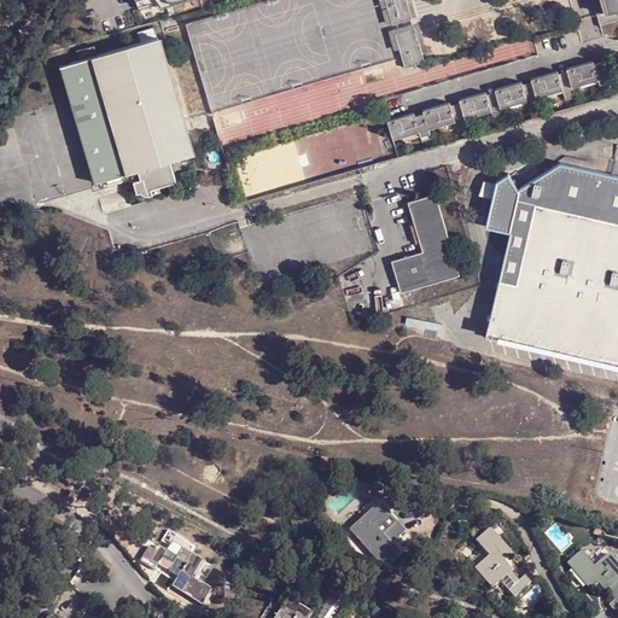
[(406,0),(385,0),(394,29),(413,23),(406,0)]
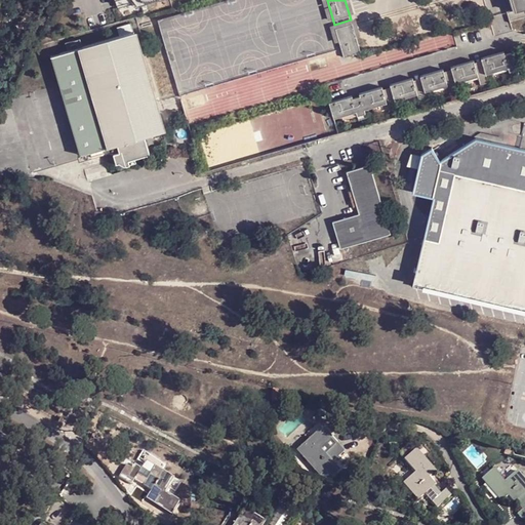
[(524,0),(512,0),(513,2),(505,5),(511,28),(524,24),(524,0)]
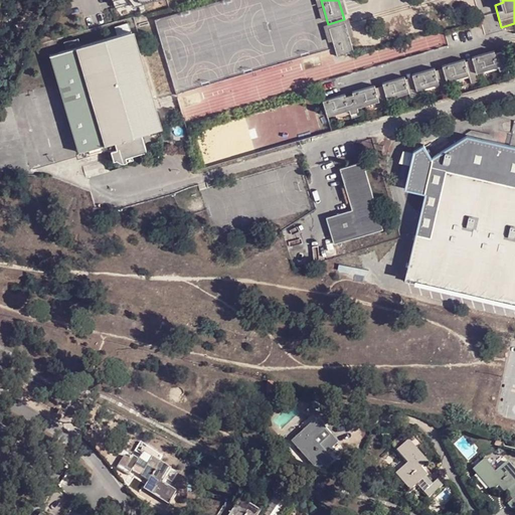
[(346,27),(330,31),(338,60),(354,56),(346,27)]
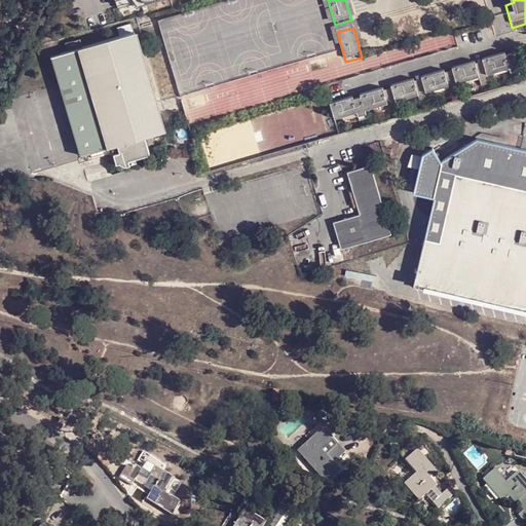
[(54,53),(51,55),(79,156),(111,147),(118,145),(120,151),(114,153),(116,162),(119,161),(124,164),(129,163),(128,159),(150,153),(145,137),(162,133),(135,32),(84,45),(70,49),(61,52),(54,53)]
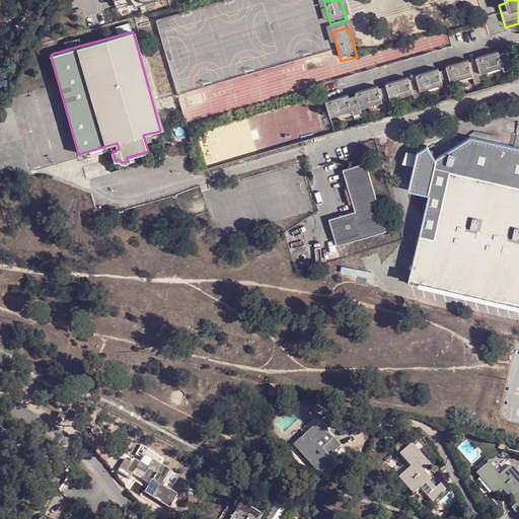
[(69,49),(83,45),(81,38),(67,42),(69,49)]
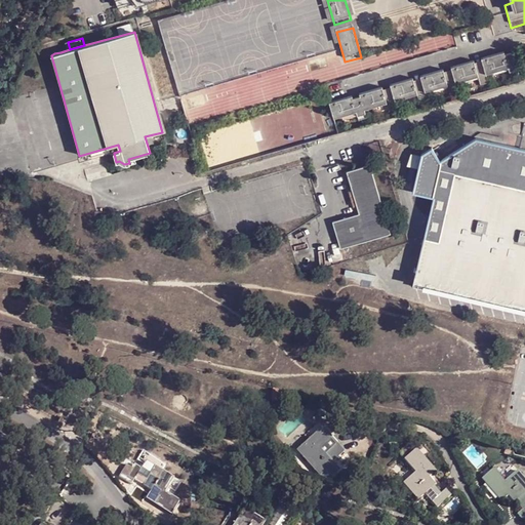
[(480,58),(481,62),(485,75),(508,69),(510,77),(518,74),(512,53),(505,55),(503,52),(480,58)]
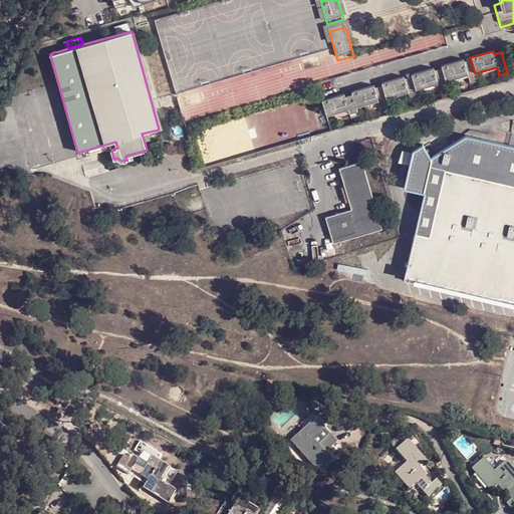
[(440,66),(441,69),(445,81),(467,75),(470,84),(477,82),(475,73),(471,60),(464,62),(463,59),(440,66)]
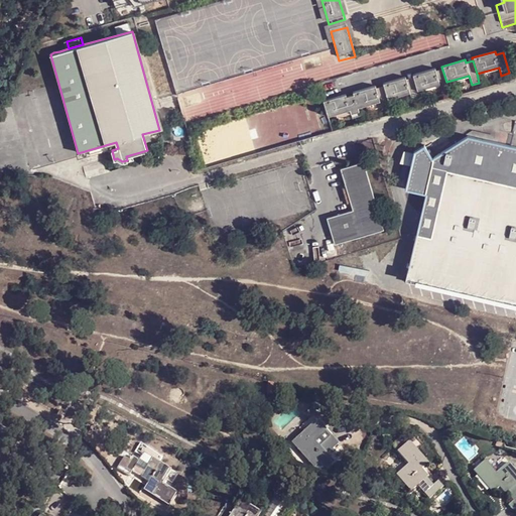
[(411,76),(412,78),(415,91),(438,85),(440,93),(448,91),(446,82),(442,70),(435,72),(434,69),(411,76)]
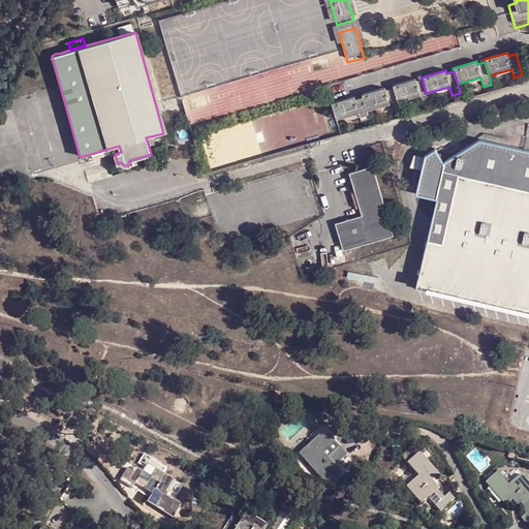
[(392,86),(393,89),(397,101),(418,95),(422,104),(429,102),(426,93),(423,80),(415,82),(414,80),(392,86)]
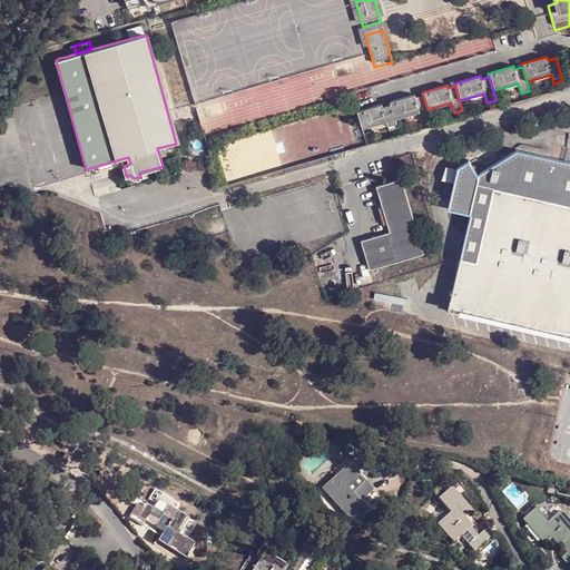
[(387,102),(389,105),(393,119),(418,112),(421,121),(430,119),(428,109),(423,96),(414,98),(414,95),(387,102)]
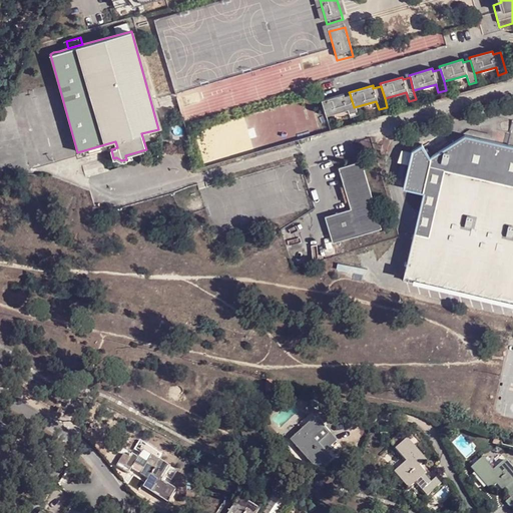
[(342,94),(320,100),(324,115),(347,109),(349,117),(356,116),(354,107),(350,94),(343,96),(342,94)]
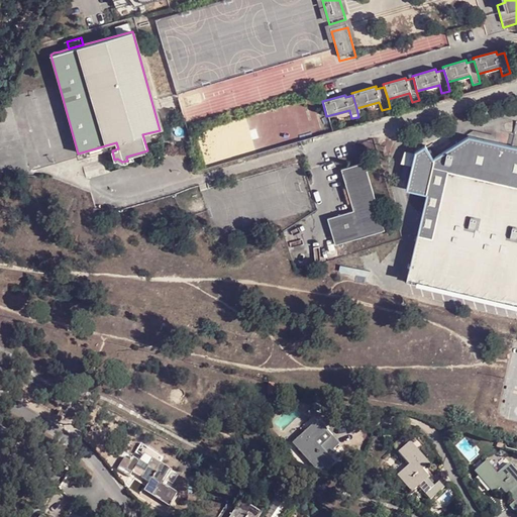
[(516,147),(468,136),(432,160),(424,147),(413,153),(404,192),(423,196),(404,283),(516,309),(516,147)]
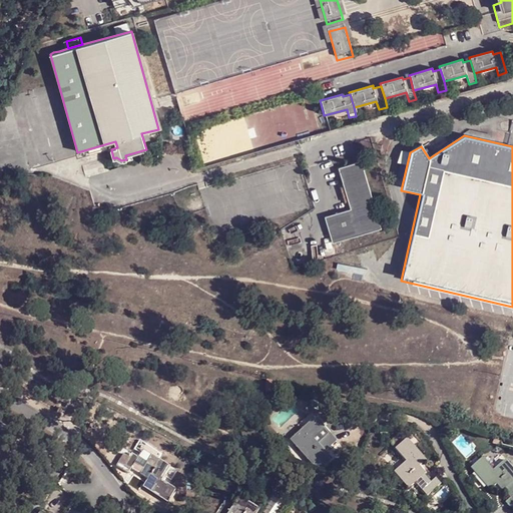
[(108,143),(77,152),(79,158),(109,149),(108,143)]
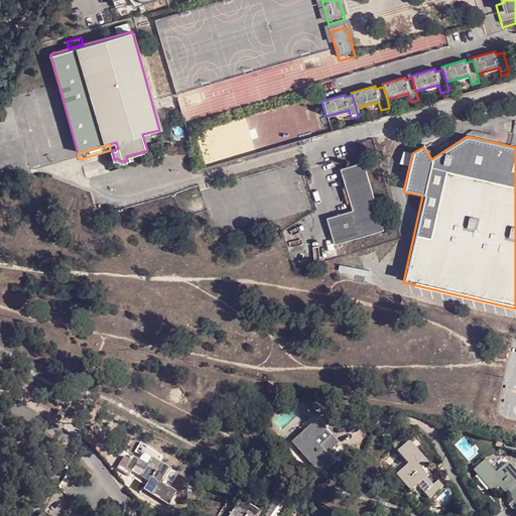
[(382,232),(362,163),(338,170),(344,188),(348,205),(350,212),(324,220),(332,246),(382,232)]
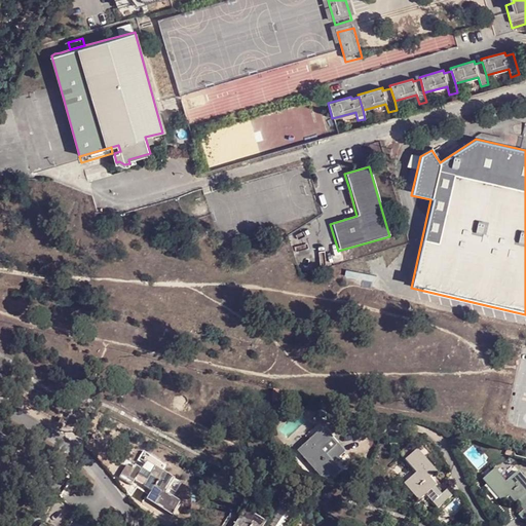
[(294,403),(295,396),(276,391),(275,403),(284,404),(284,401),(294,403)]
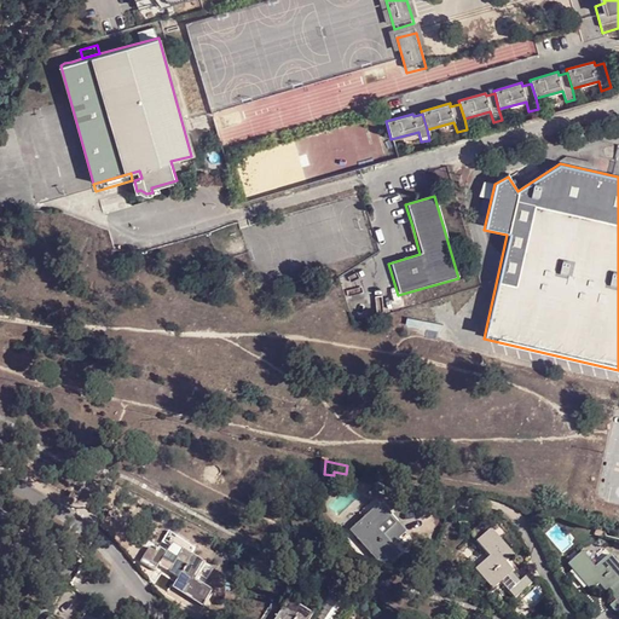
[(376,559),(405,533),(380,504),(352,531),(376,559)]
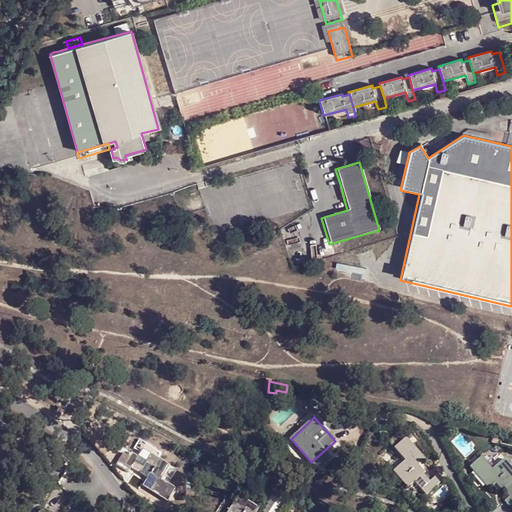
[(405,438),(393,447),(405,462),(393,471),(405,486),(412,480),(422,472),(417,467),(424,462),(405,438)]
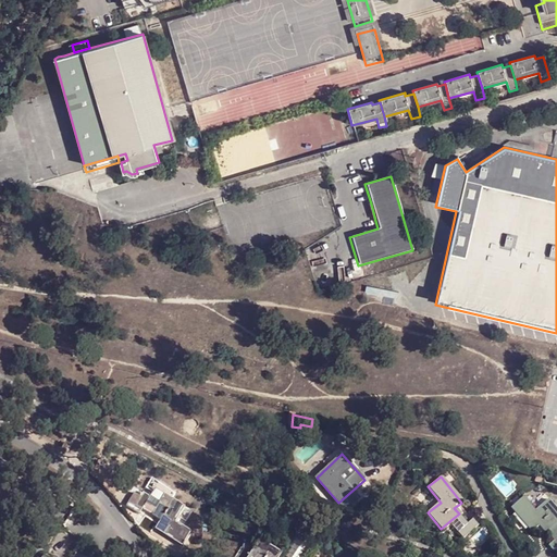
[(145,495),(135,511),(141,516),(145,509),(155,515),(161,505),(151,498),(145,495)]
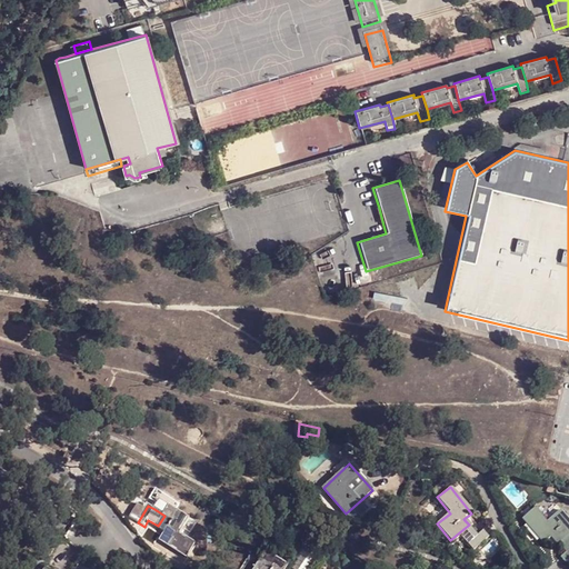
[(188,558),(197,545),(180,532),(189,518),(170,506),(165,516),(158,526),(166,531),(160,540),(188,558)]
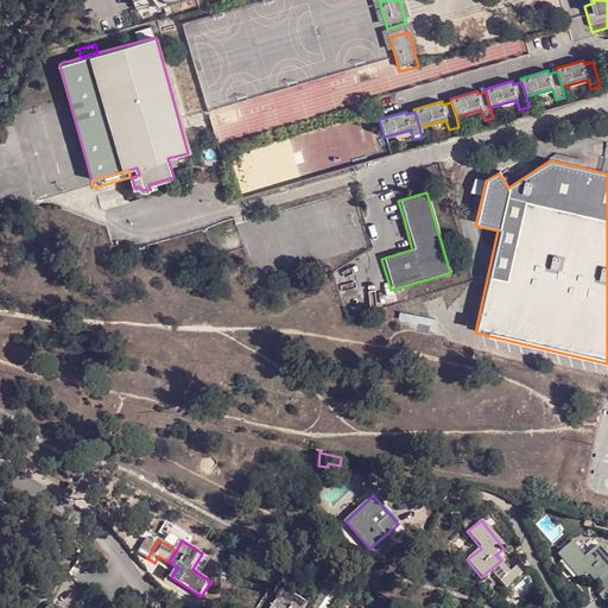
[(572,540),(558,553),(581,580),(591,572),(597,580),(606,572),(607,570),(607,553),(600,545),(586,557),(572,540)]
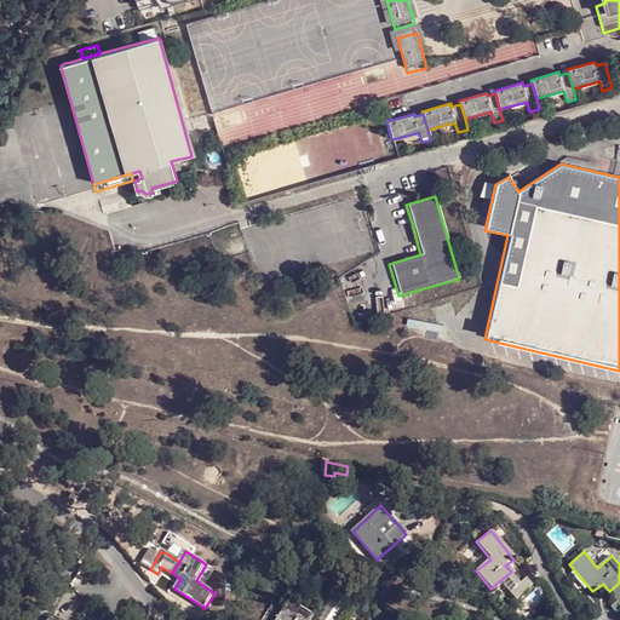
[(511,572),(499,581),(507,593),(520,583),(511,572)]
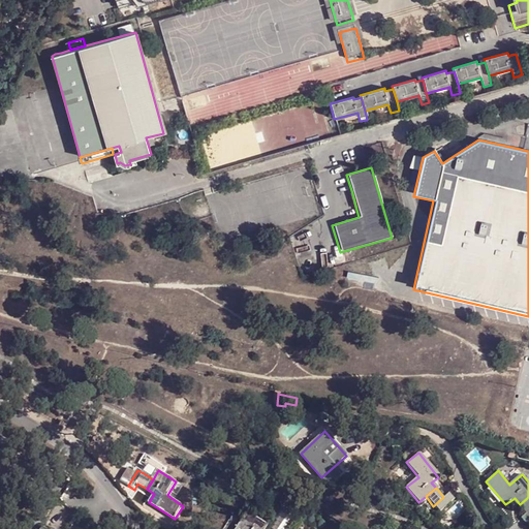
[(438,512),(453,500),(447,494),(443,497),(433,506),(438,512)]
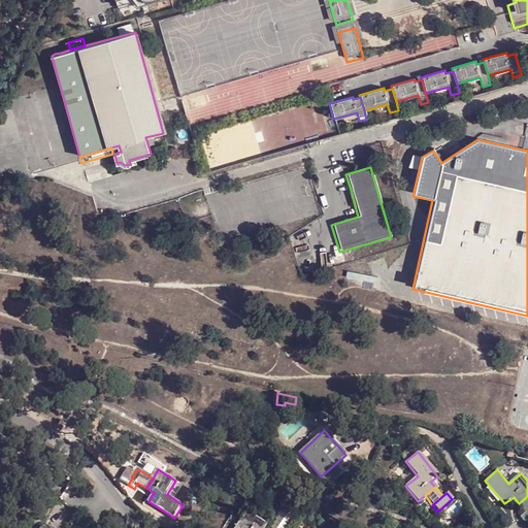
[(527,499),(526,497),(519,503),(526,512),(527,508),(527,499)]
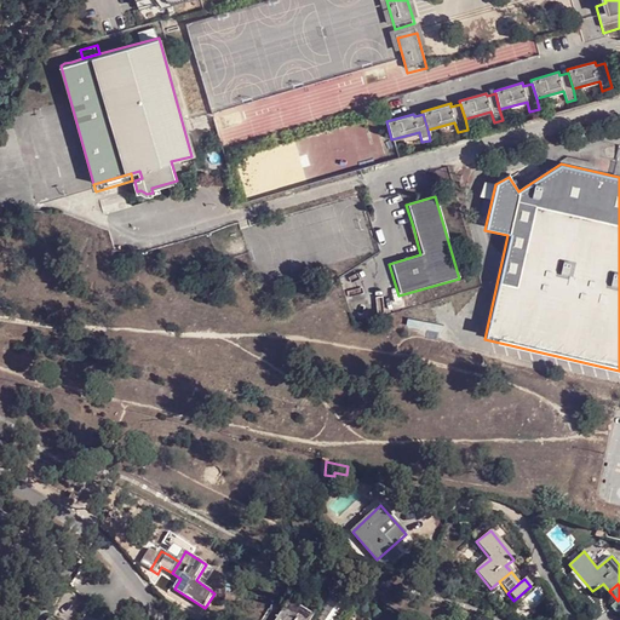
[(310,619),(314,616),(291,600),(290,601),(293,604),(283,619),(280,616),(277,619),(310,619)]
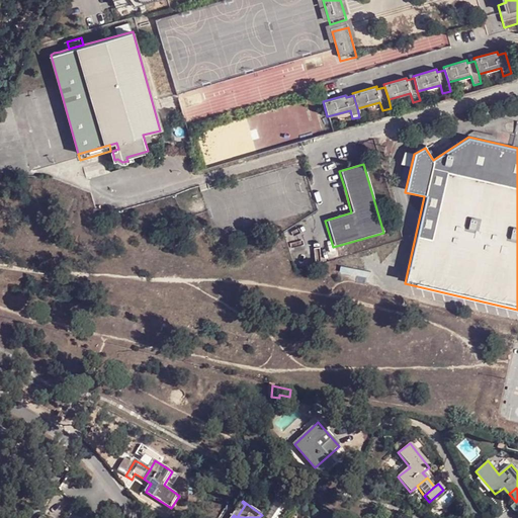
[(75,517),(85,517),(87,516),(73,507),(69,513),(75,517)]
